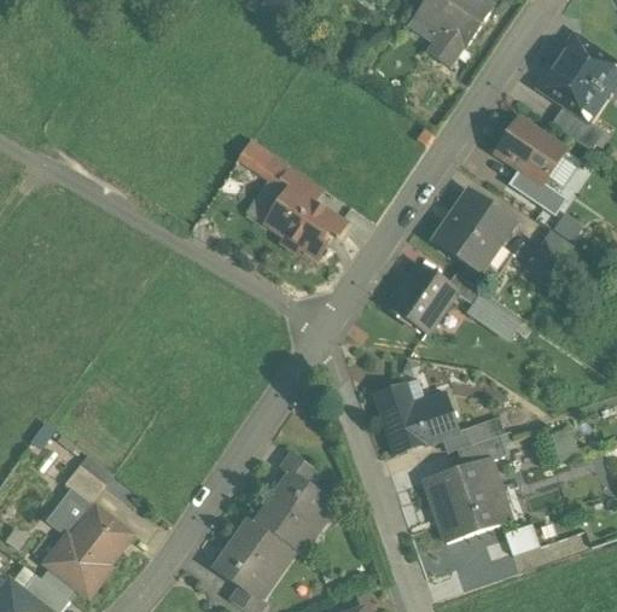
[(426,0),(415,18),(438,34),(426,53),(449,69),(461,50),(464,51),(492,9),(479,0),(426,0)]
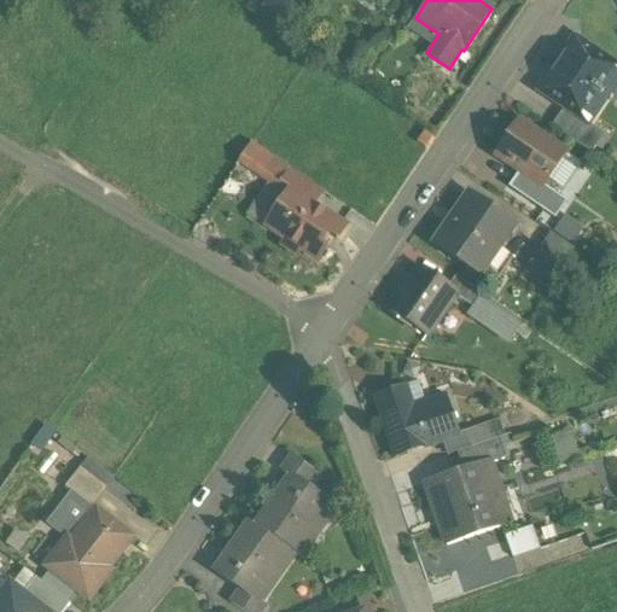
[(616,71),(616,62),(577,35),(541,89),(565,106),(585,118),(616,71)]
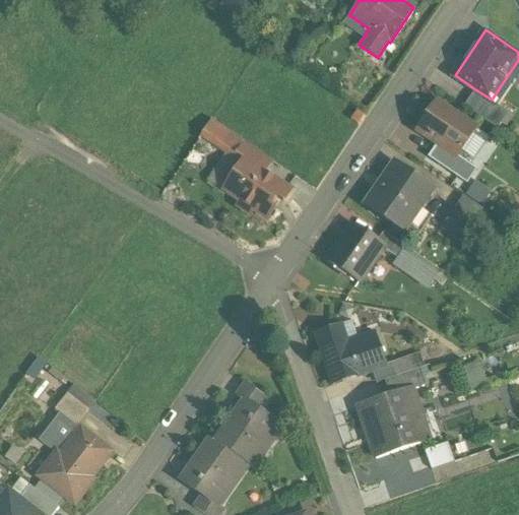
[(492,100),(475,89),(465,105),(498,127),(508,111),(492,100)]
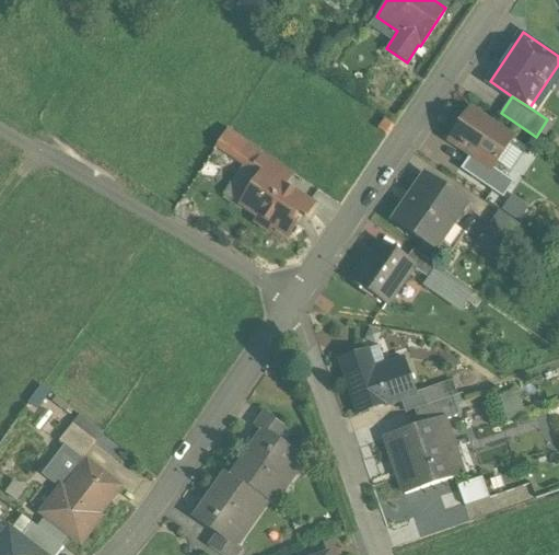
[(512,136),(470,107),(450,138),(490,166),(491,166),(491,165),(512,136)]
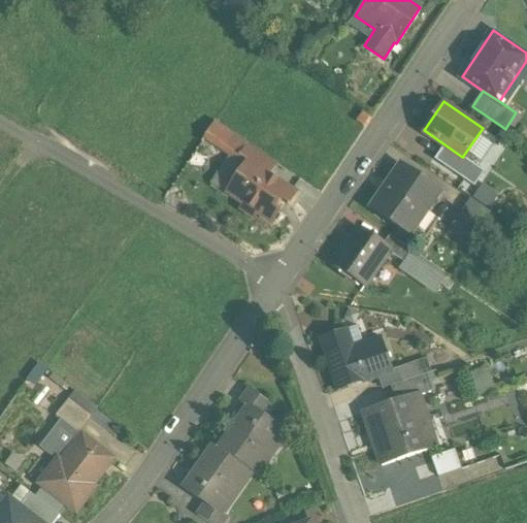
[(277,161),(246,140),(238,153),(249,160),(269,173),(277,161)]
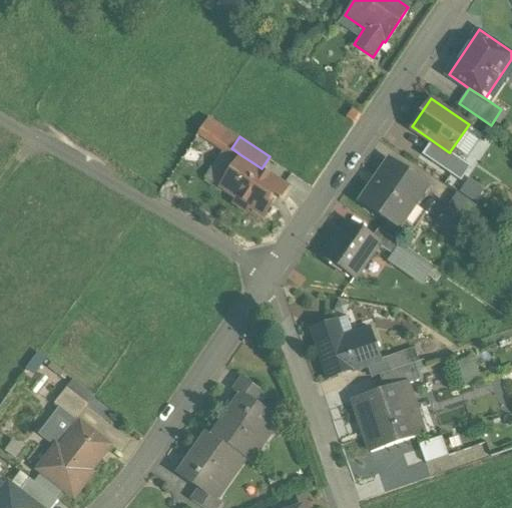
[(460,158),(450,151),(450,152),(449,152),(442,161),(452,168),(460,158)]
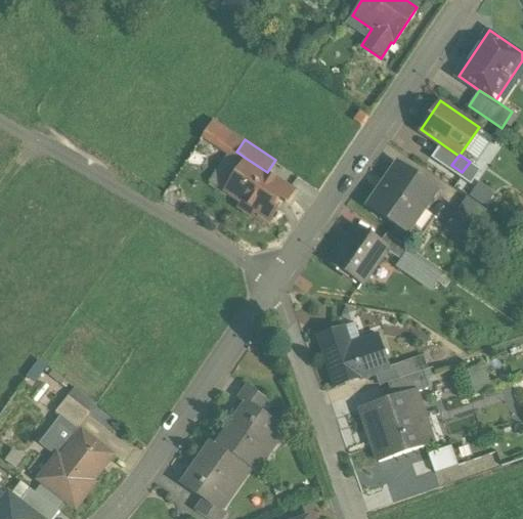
[(267,172),(247,159),(230,182),(245,192),(240,200),(241,208),(248,212),(255,210),(268,218),(276,206),(274,204),(278,198),(284,202),(291,191),(275,180),(276,178),(267,172)]
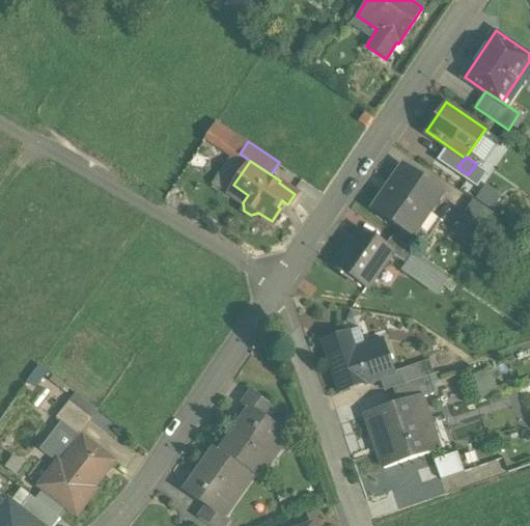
[(403,165),(373,209),(413,237),(444,193),(403,165)]
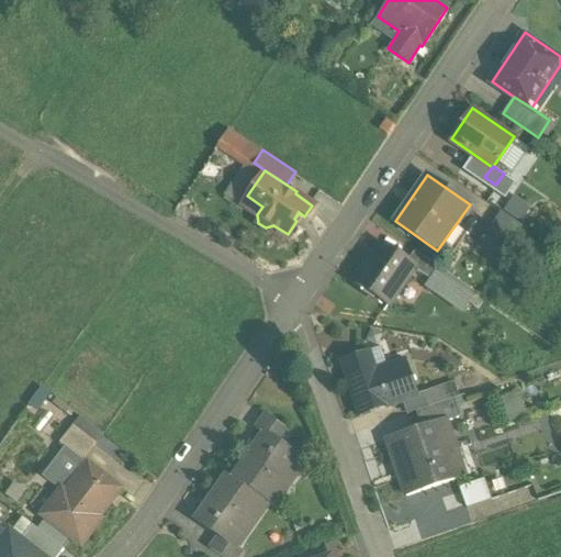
[(527,227),(503,211),(485,236),(509,253),(527,227)]
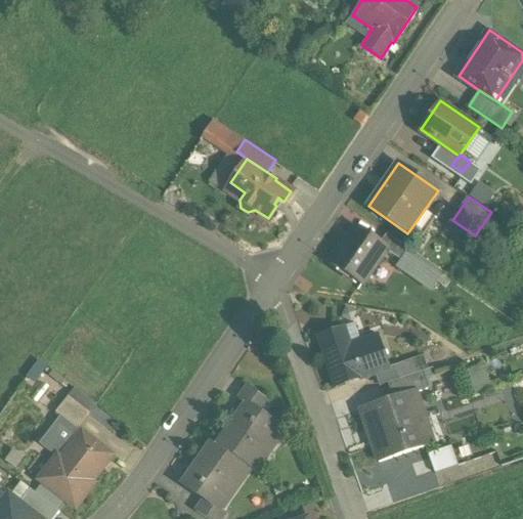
[(379,243),(355,226),(331,261),(360,283),(384,249),(385,247),(379,243)]
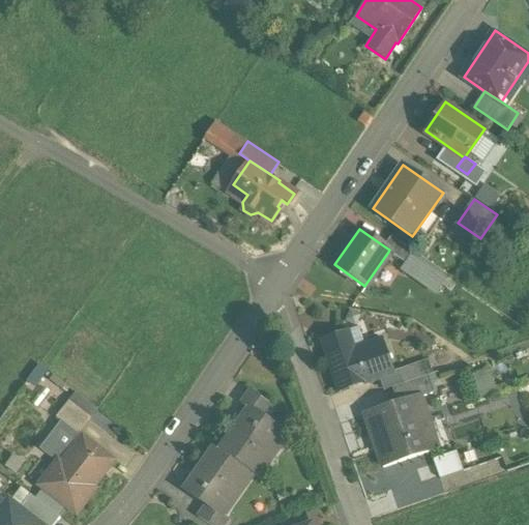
[(413,250),(390,234),(383,245),(389,250),(388,252),(405,263),(413,250)]
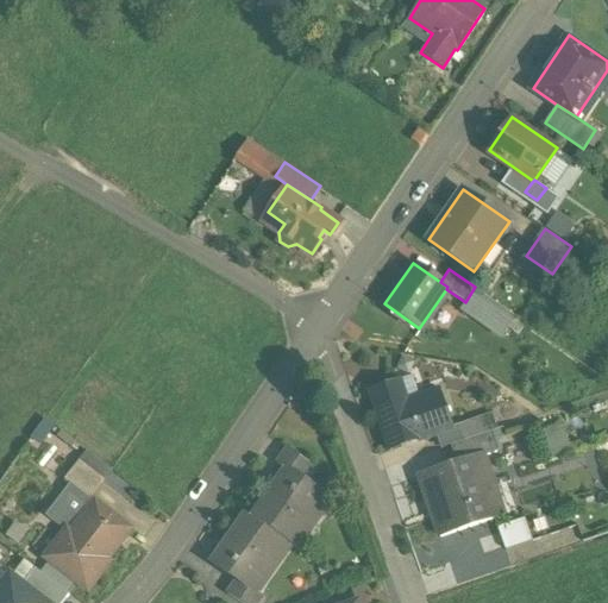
[(392,379),(369,387),(389,447),(392,446),(390,443),(417,434),(418,438),(453,426),(440,387),(399,401),(392,379)]
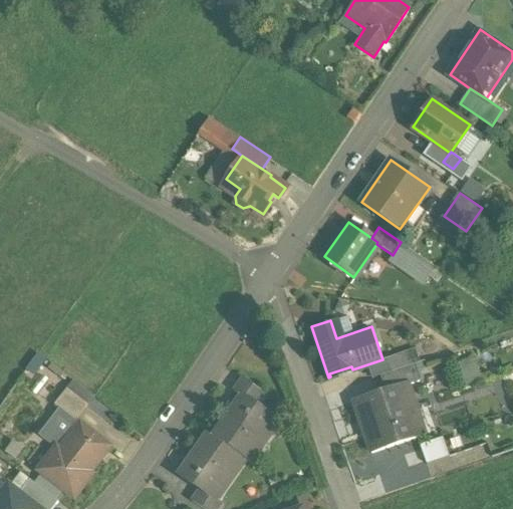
[(468,343),(440,353),(442,359),(470,350),(468,343)]
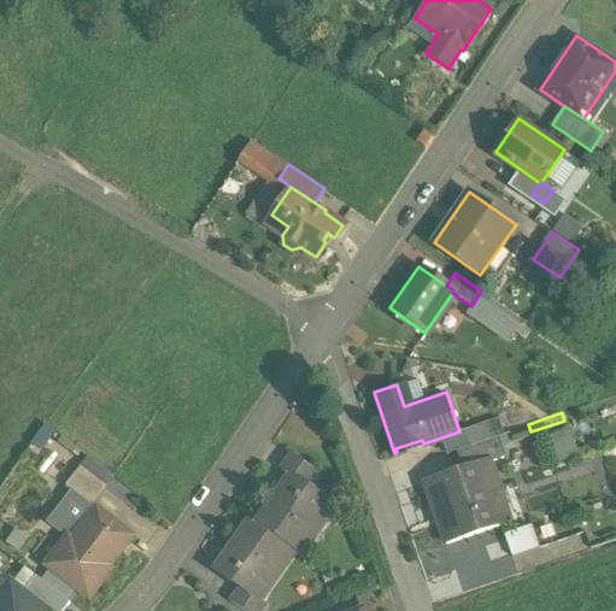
[(499,415),(465,427),(470,444),(496,435),(505,432),(499,415)]
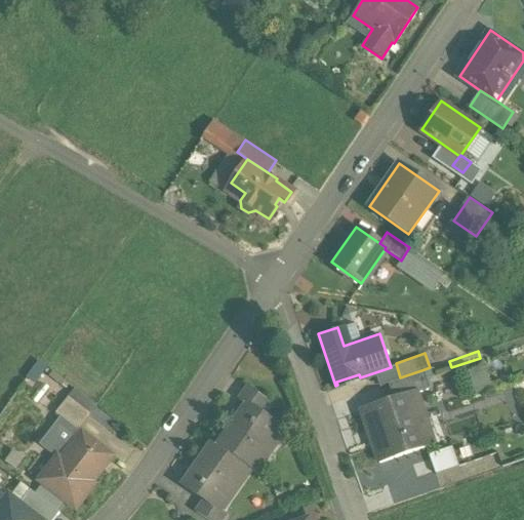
[(449,361),(432,366),(434,374),(451,368),(451,367),(449,361)]
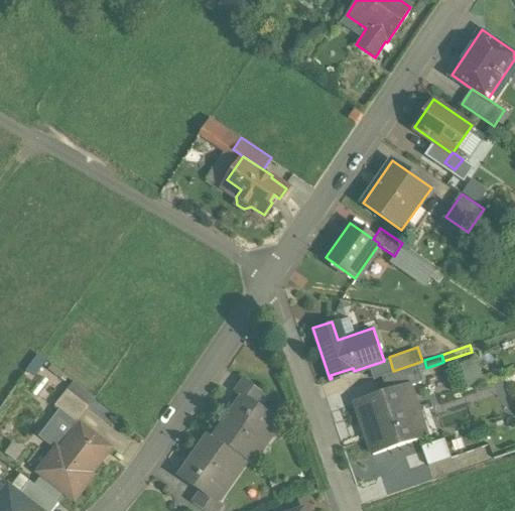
[(422,361),(414,364),(416,372),(426,368),(424,360),(422,361)]
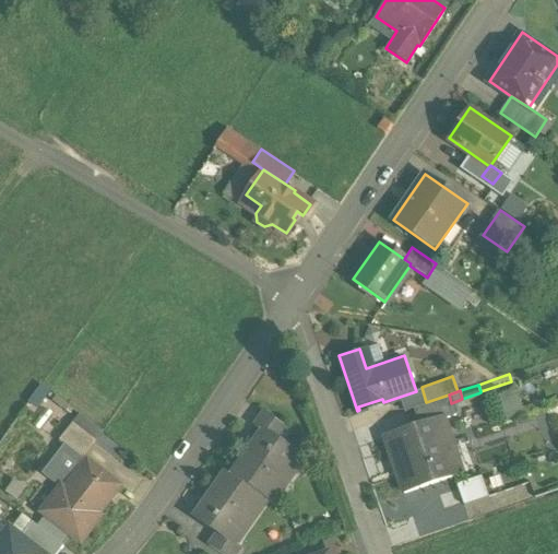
[(426,402),(414,407),(419,424),(443,415),(444,416),(454,413),(451,403),(449,395),(426,402)]
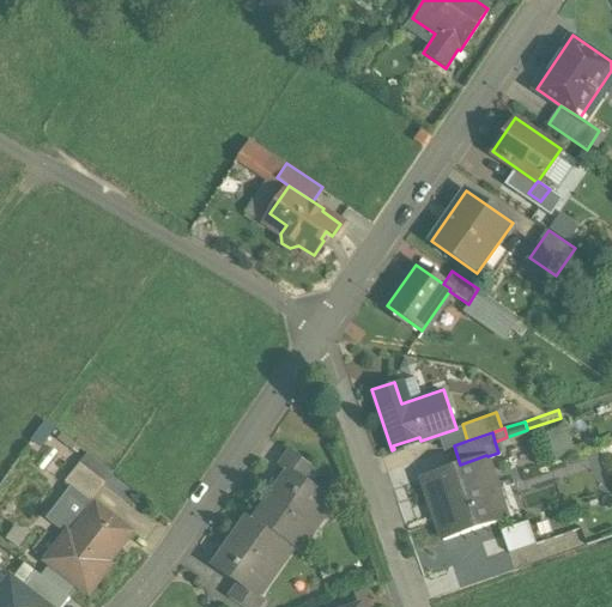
[(313,468),(286,450),(277,466),(285,472),(286,471),(304,483),(313,468)]
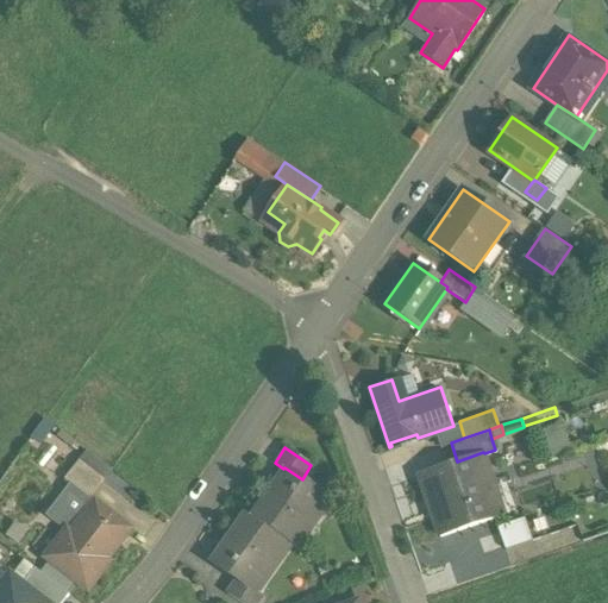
[(457,462),(419,475),(427,497),(432,495),(444,531),(439,532),(440,536),(496,516),(484,484),(494,482),(494,481),(484,453),(483,452),(457,462)]
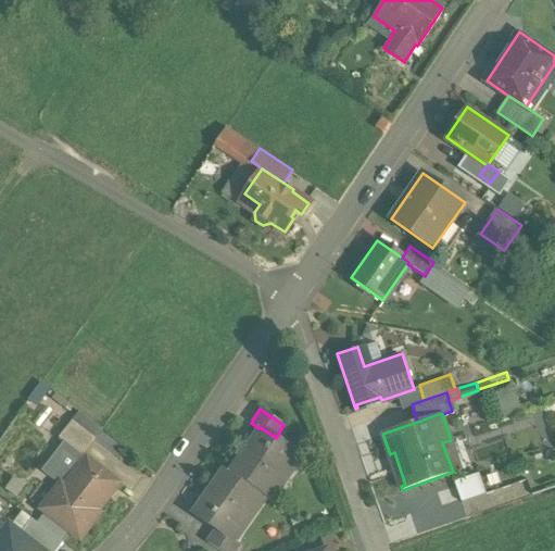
[(92,435),(71,418),(58,435),(63,439),(61,441),(78,454),(92,435)]
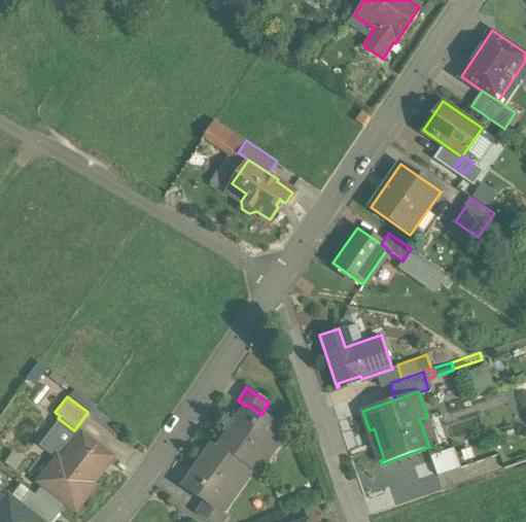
[(245,406),(238,401),(210,442),(211,443),(243,464),(249,468),(278,426),(261,415),(246,405),(245,406)]
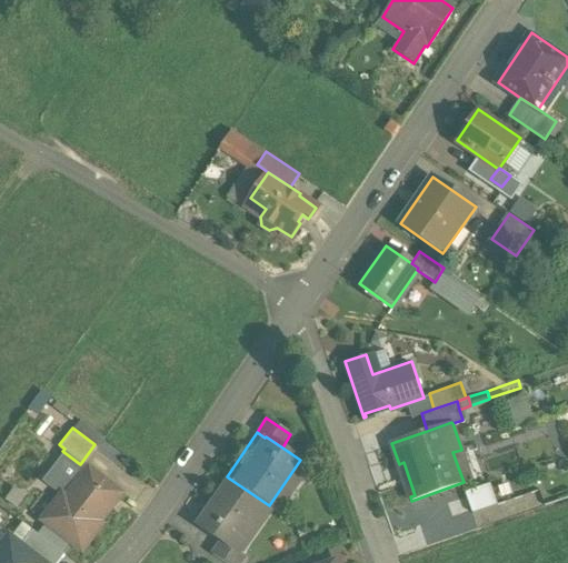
[(469,446),(461,449),(461,450),(452,452),(464,482),(471,480),(471,479),(480,476),(469,446)]
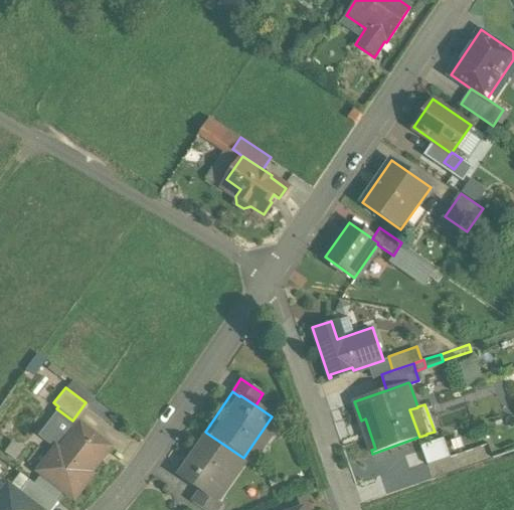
[(72,420),(56,408),(47,420),(63,433),(64,432),(69,436),(78,425),(72,420)]
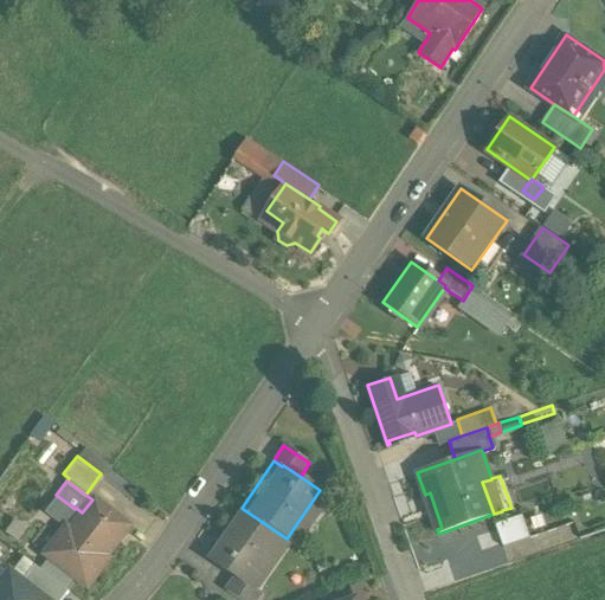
[(75,509),(56,495),(44,510),(69,529),(82,513),(76,508),(75,509)]
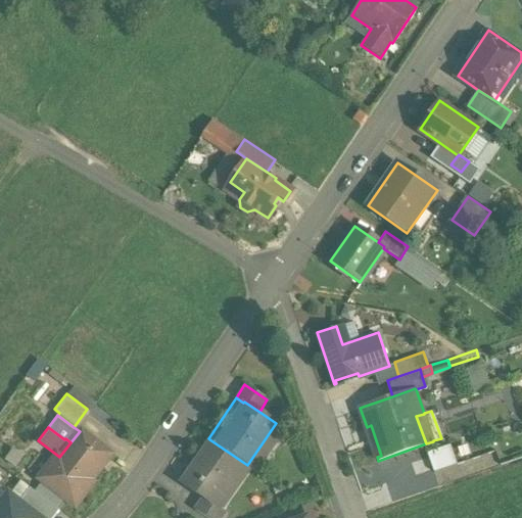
[(106,450),(81,430),(80,431),(70,442),(59,457),(59,458),(63,462),(88,480),(90,479),(99,466),(96,463),(106,450)]
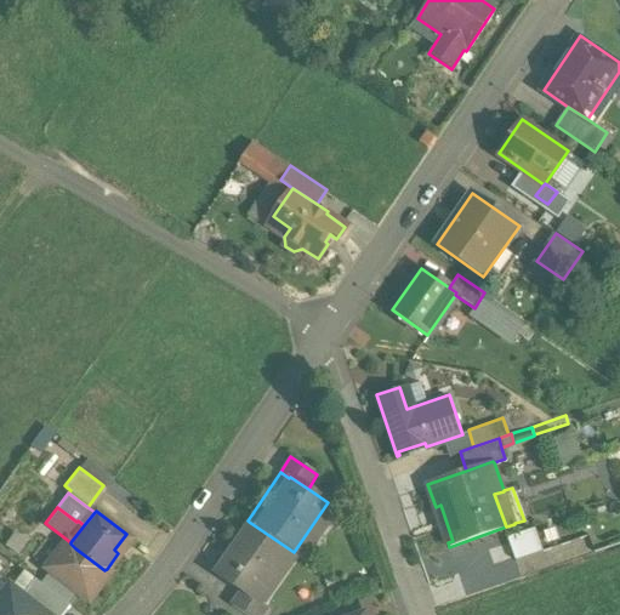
[(286,547),(249,522),(215,573),(240,591),(252,598),(254,597),(286,547)]
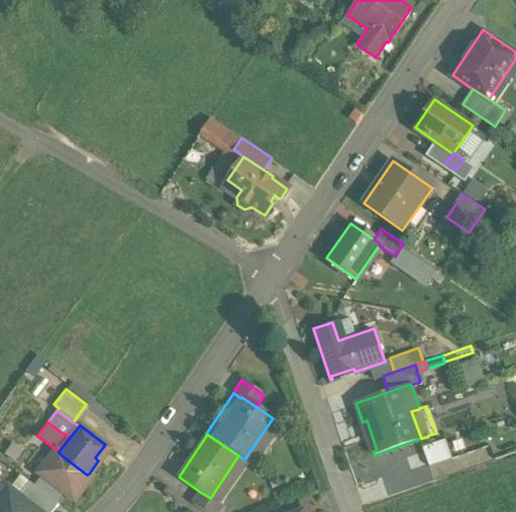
[(430,463),(452,455),(446,437),(424,444),(430,463)]
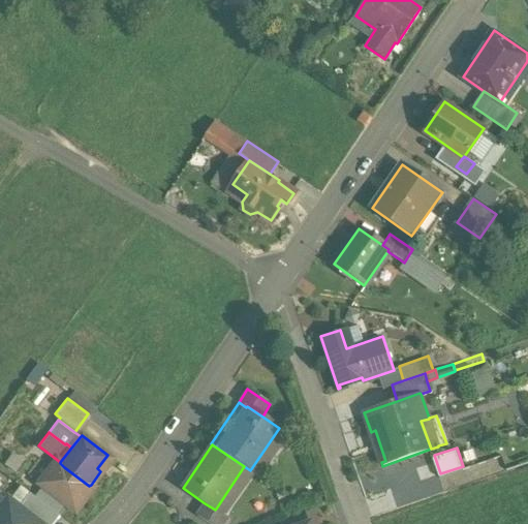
[(244,466),(216,509),(226,516),(229,518),(257,475),(250,470),(244,466)]
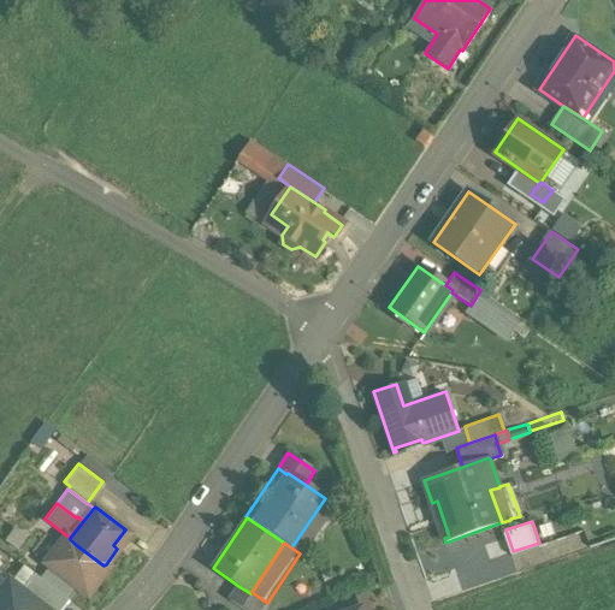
[(104,566),(75,544),(69,552),(65,550),(63,549),(60,550),(59,551),(49,563),(47,561),(45,563),(86,594),(107,566),(106,564),(104,566)]
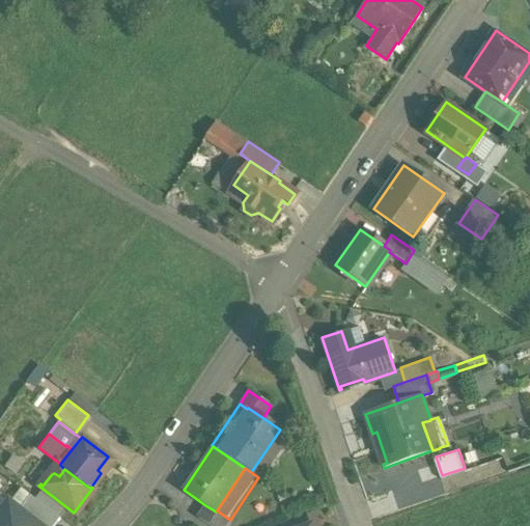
[(55,525),(62,517),(33,494),(20,510),(39,525),(55,525)]
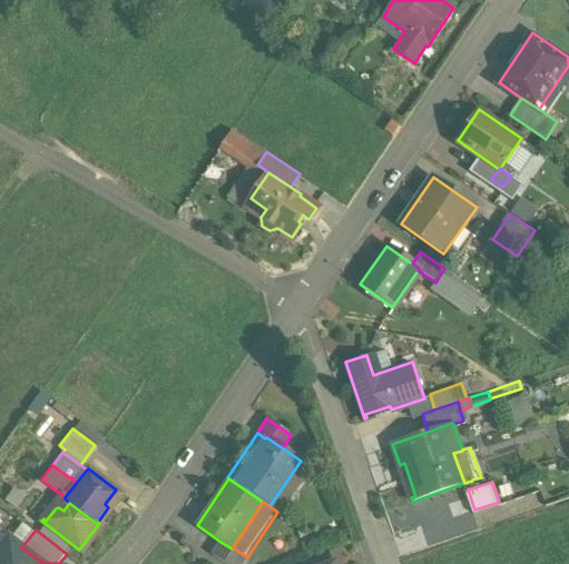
[(42,563),(21,547),(10,540),(0,553),(0,563),(42,563)]
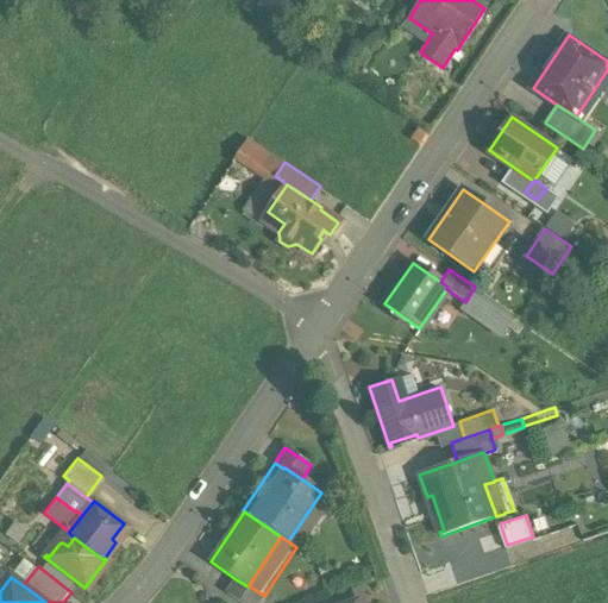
[(254,602),(261,594),(249,585),(248,586),(236,579),(226,592),(240,602),(254,602)]
